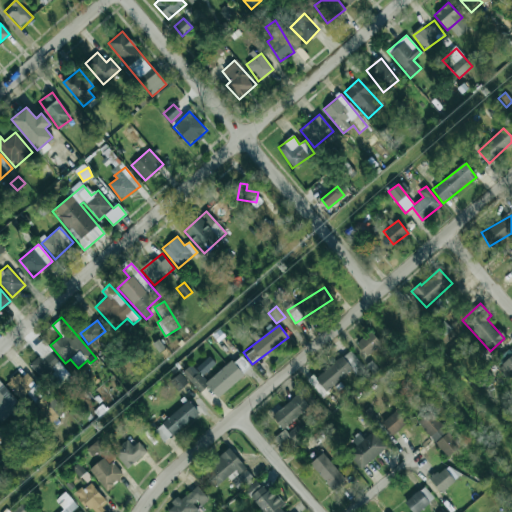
[(356,343),(367,356),(382,344),(370,331),(356,343)]
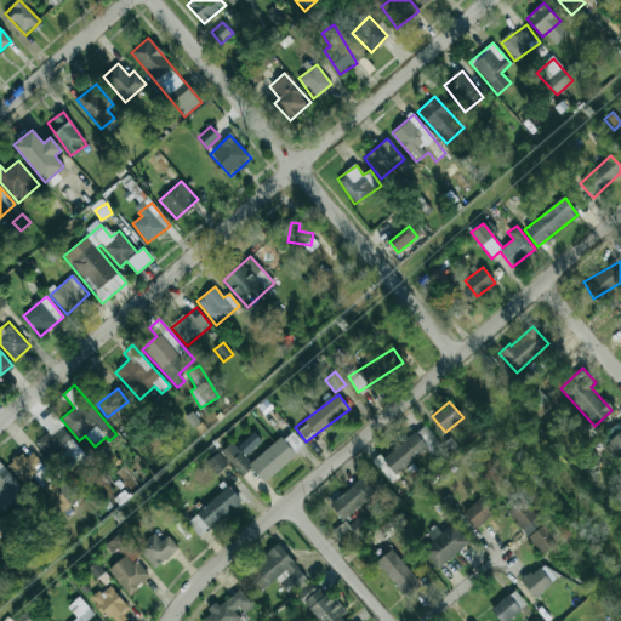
[(53,463),(60,459),(70,472),(87,459),(51,412),(40,421),(47,432),(35,442),(53,463)]
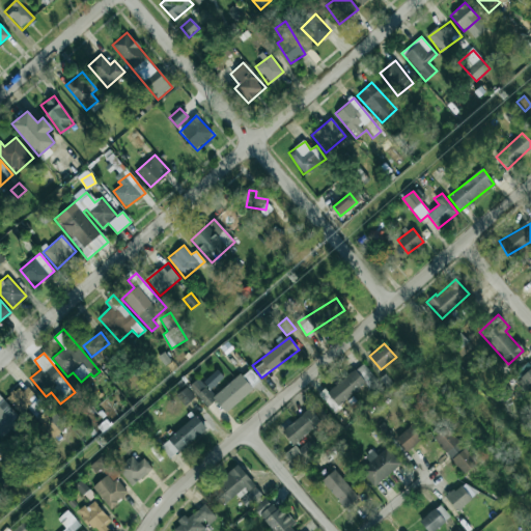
[(331,410),(366,385),(367,387),(375,381),(364,363),(320,395),(331,410)]
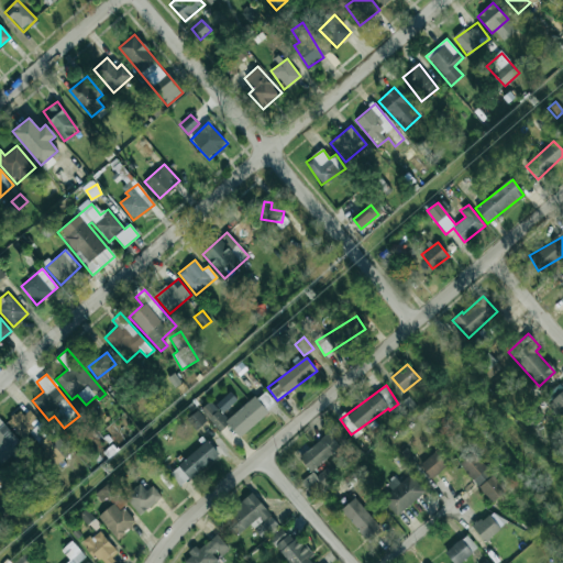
[(562,389),(556,394),(558,397),(548,403),(558,418),(562,414),(562,389)]
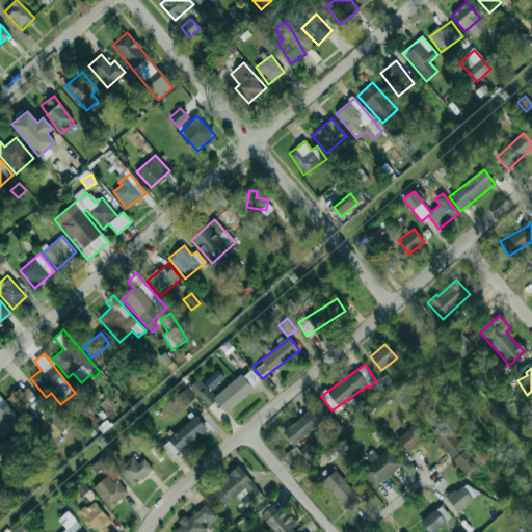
[(243,376),(253,388),(260,381),(250,370),(243,376)]
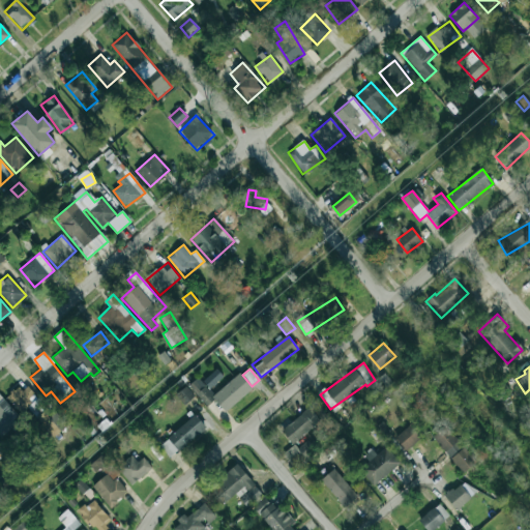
[(223,376),(216,370),(203,381),(209,388),(223,376)]
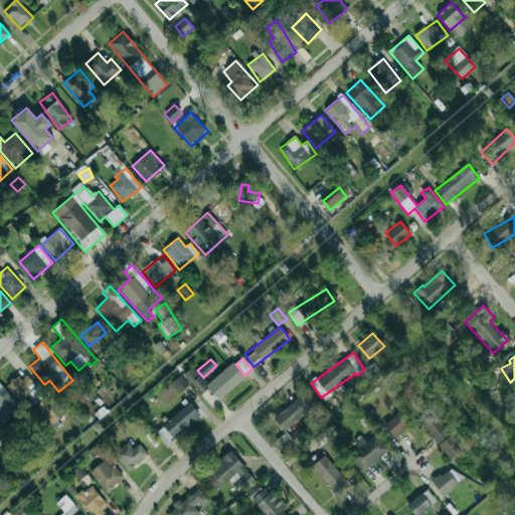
[(201,395),(208,388),(219,400),(245,377),(232,362),(207,384),(192,367),(183,375),(201,395)]
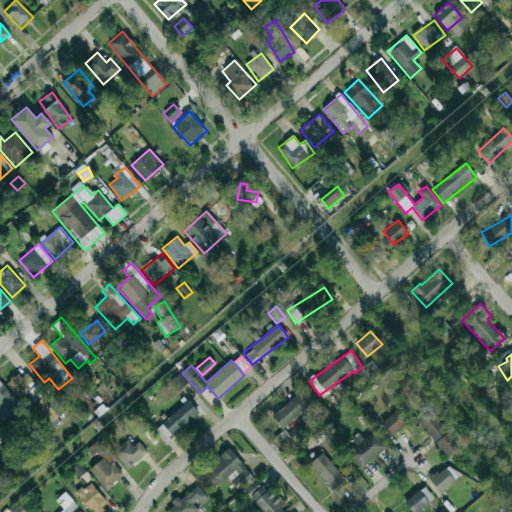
[(20,398),(26,393),(34,402),(47,391),(38,382),(36,384),(24,370),(8,384),(20,398)]
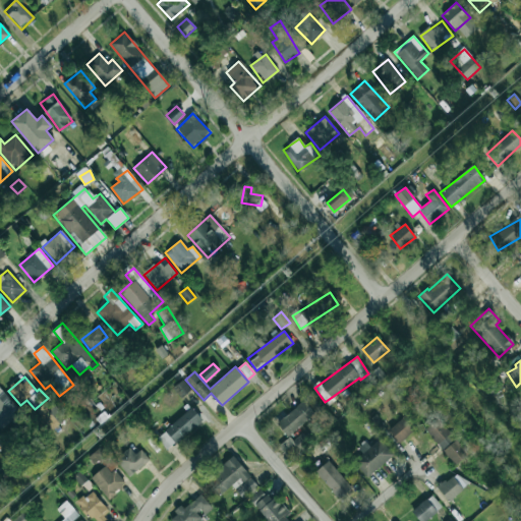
[(181,398),(191,389),(182,380),(172,389),(181,398)]
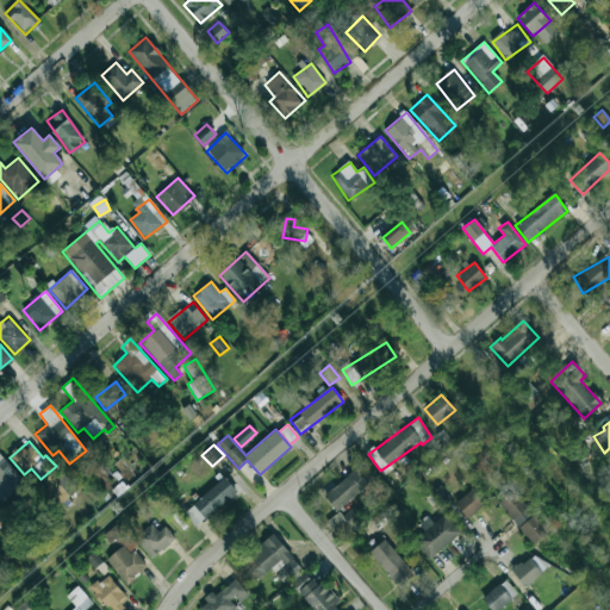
[(0,500),(0,502),(24,481),(0,454),(0,500)]
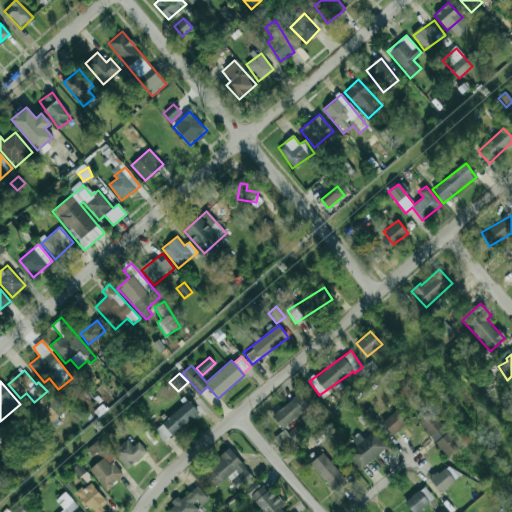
[(272,417),(283,430),(309,406),(298,393),(272,417)]
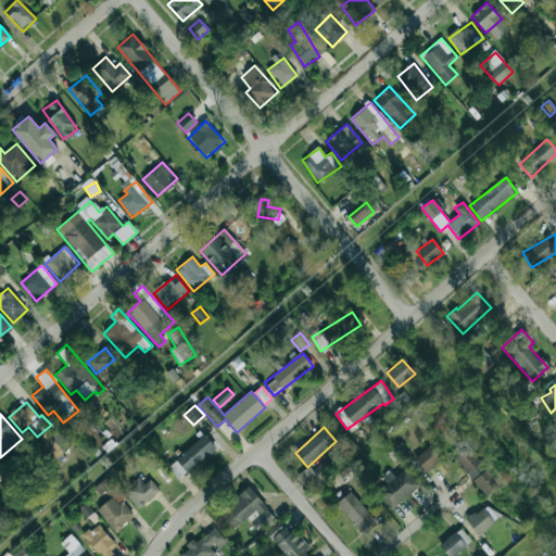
[(166,466),(176,480),(217,451),(206,437),(166,466)]
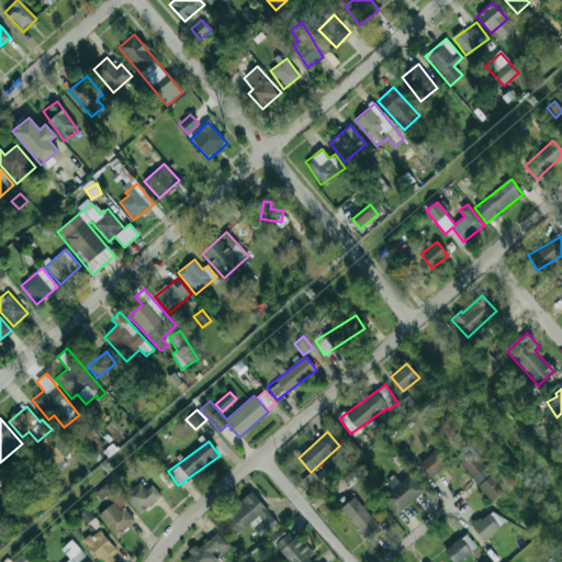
[(418,464),(430,479),(446,464),(434,451),(418,464)]
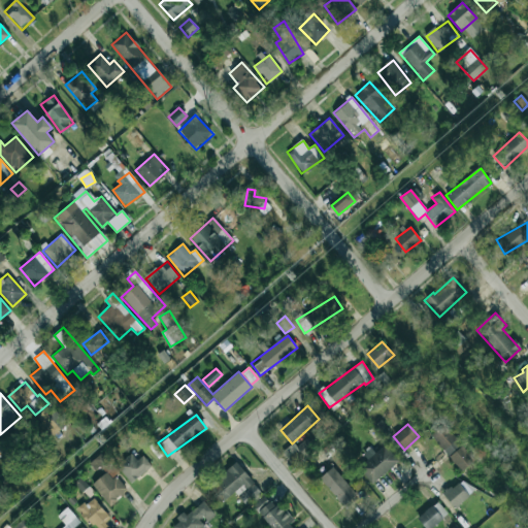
[(430,436),(463,472),(475,460),(442,425),(430,436)]
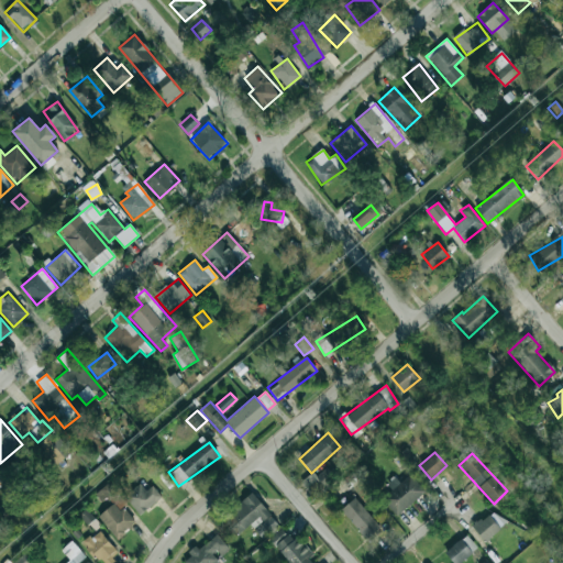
[(0,485),(9,477),(0,467),(0,485)]
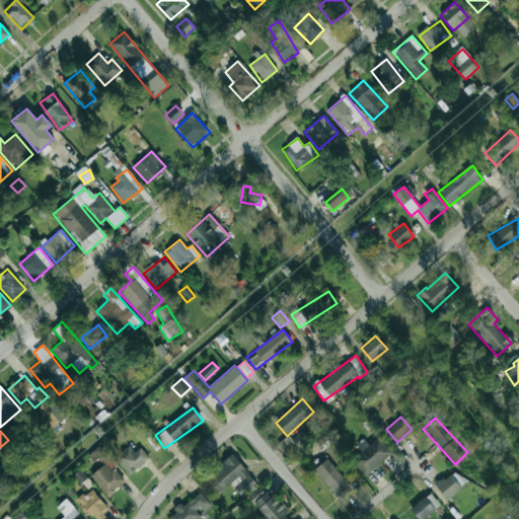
[(291,439),(297,446),(306,439),(300,432),(291,439)]
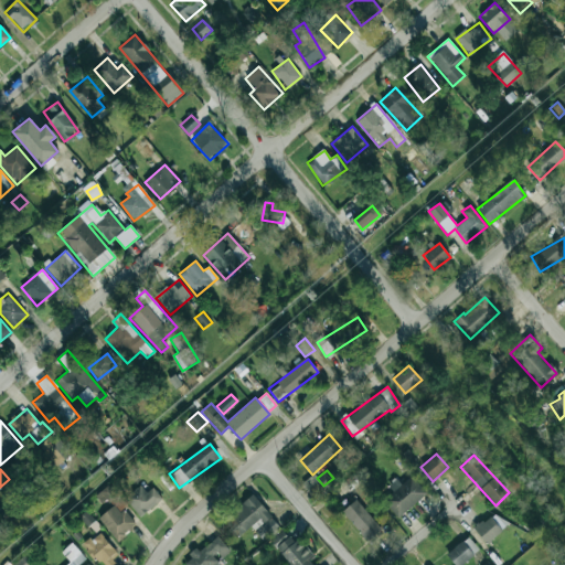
[(393,491),(383,501),(398,518),(426,493),(411,477),(402,484),(396,479),(387,486),(393,491)]
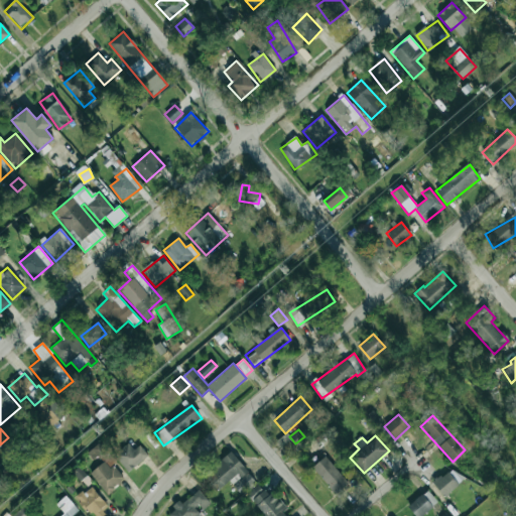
[(90,473),(106,495),(125,481),(113,465),(114,463),(100,442),(90,450),(100,465),(90,473)]
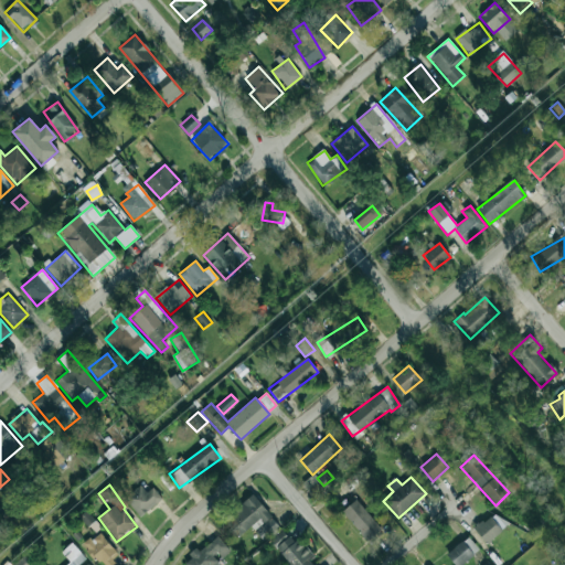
[(147,492),(140,484),(125,498),(141,516),(162,499),(152,488),(147,492)]
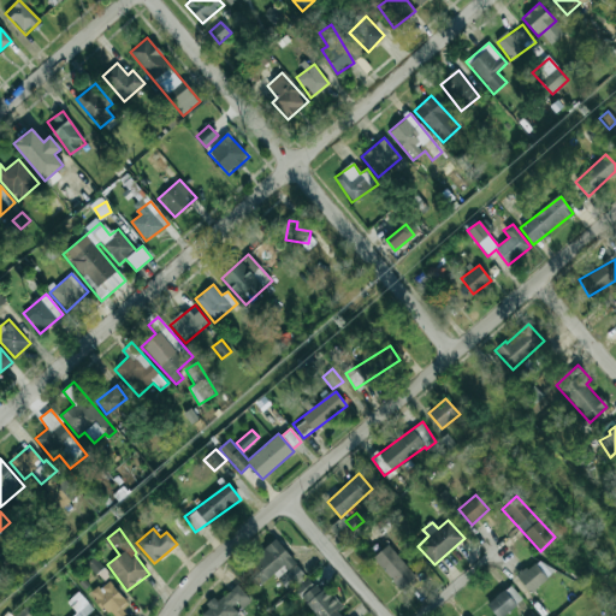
[(288,591),(306,575),(276,542),(244,569),(260,586),(273,574),(288,591)]
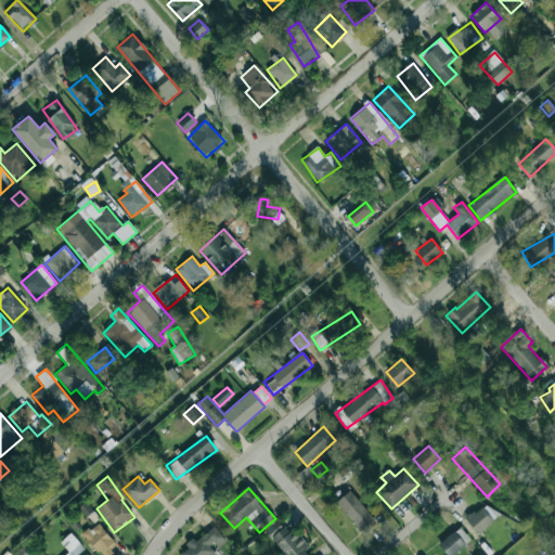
[(360,532),(375,520),(350,491),(336,503),(360,532)]
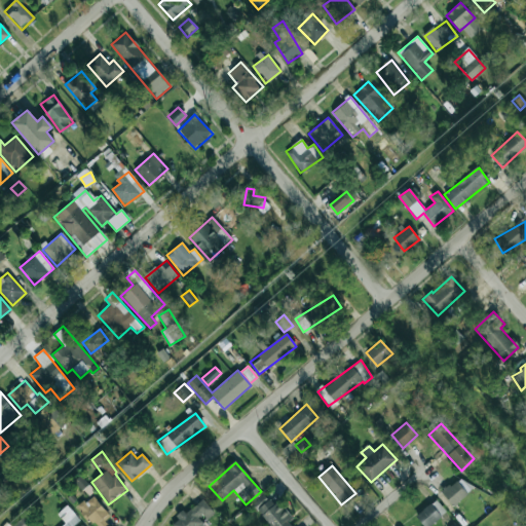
[(473,489),(460,476),(441,493),(453,506),(473,489)]
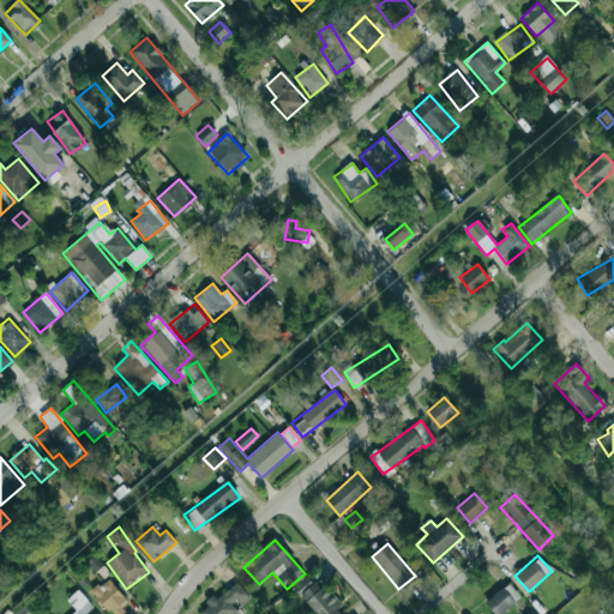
[(108,613),(116,613),(128,606),(109,578),(92,590),(108,613)]
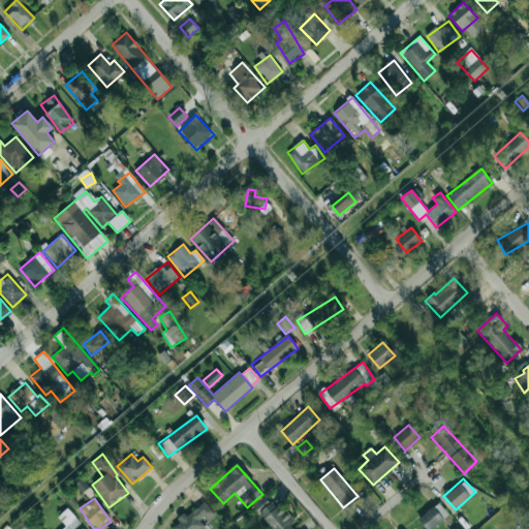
[(258,512),(272,528),(271,528),(298,528),(274,500),(258,512)]
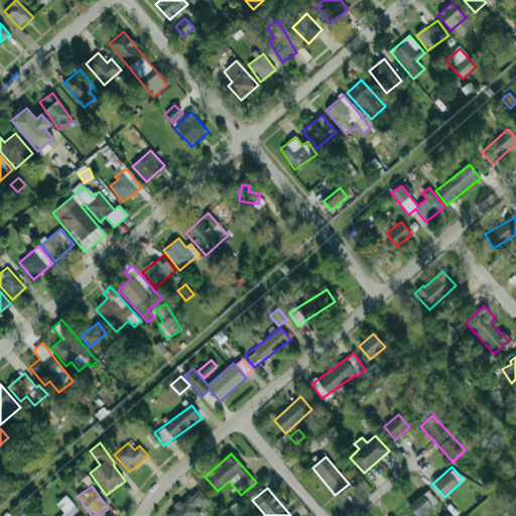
[(210,503),(199,489),(166,514),(167,515),(203,515),(200,511),(210,503)]
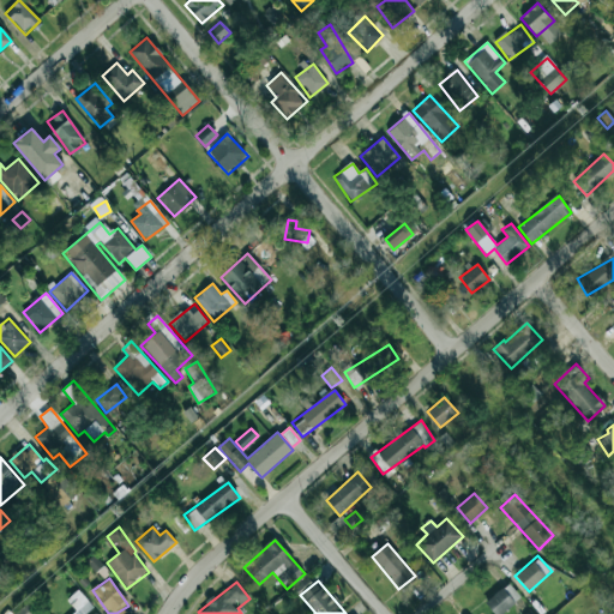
[(501,613),(521,596),(507,583),(485,603),(494,613),(501,613)]
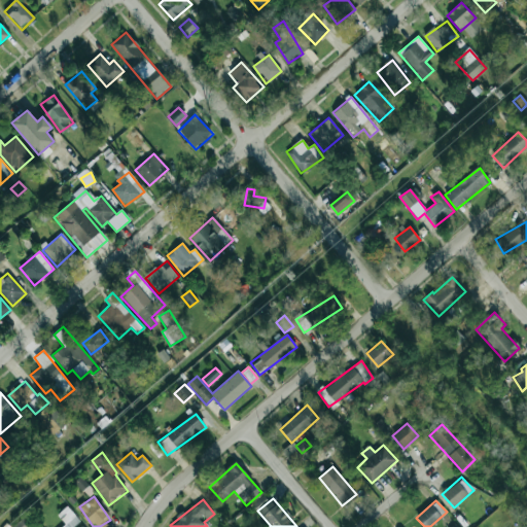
[(66,526),(69,526),(78,520),(67,506),(57,515),(66,526)]
